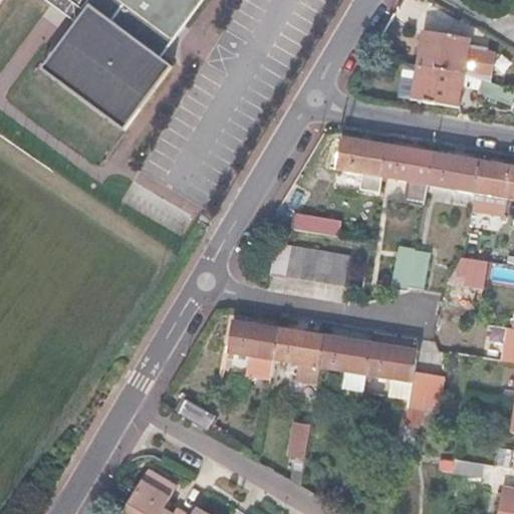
[(47,0),(74,19),(39,66),(122,129),(173,63),(160,52),(172,35),(171,34),(196,0),(47,0)]
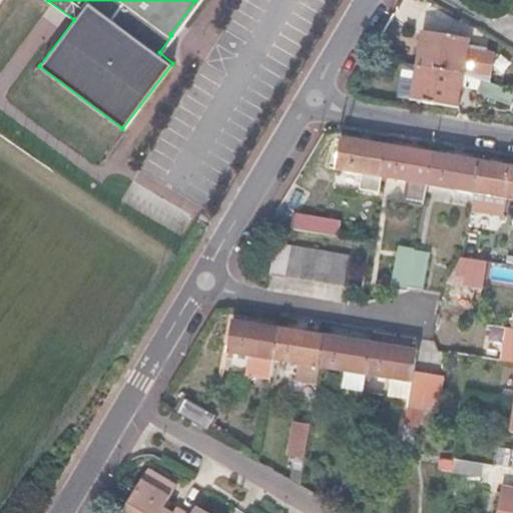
[(421,29),(416,63),(421,64),(426,30),(421,29)]
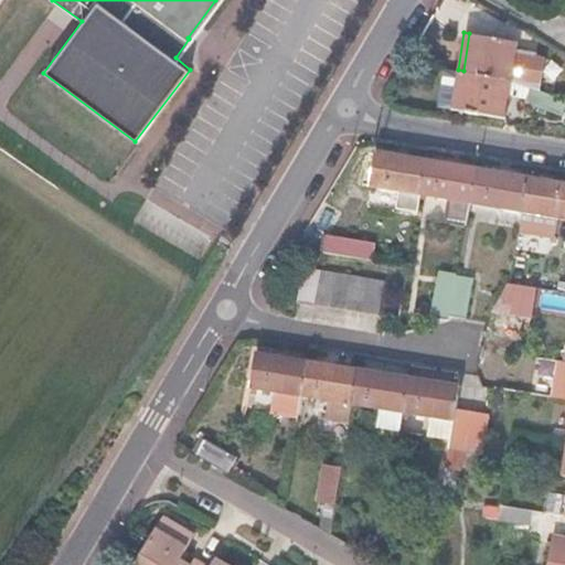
[(469,33),(464,71),(503,77),(507,56),(513,57),(515,42),(469,33)]
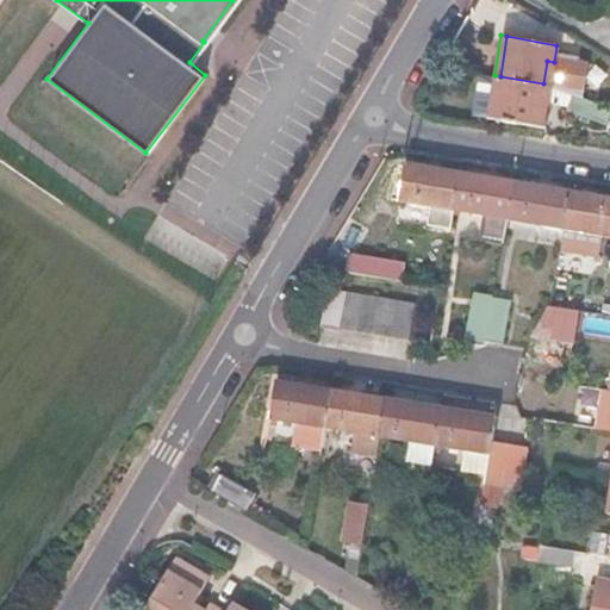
[(543,83),(551,85),(554,62),(547,61),(543,83)]
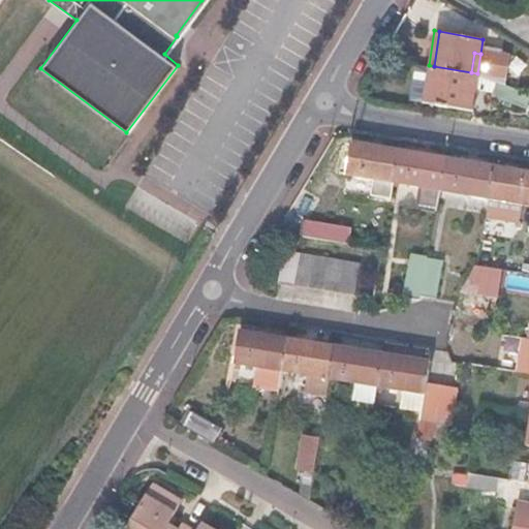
[(434,66),(429,65),(423,101),(464,109),(471,72),(434,66)]
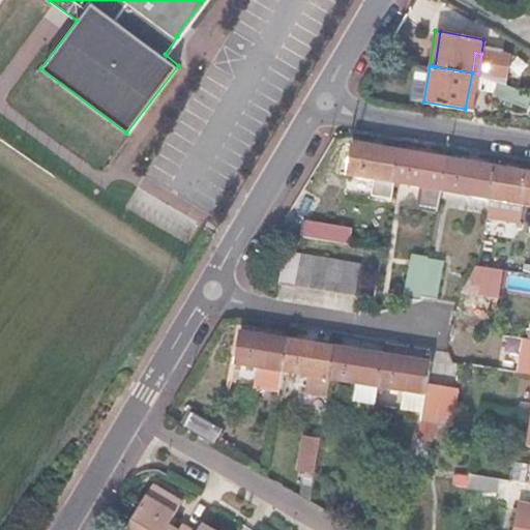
[(472,72),(465,109),(471,110),(478,74),(472,72)]
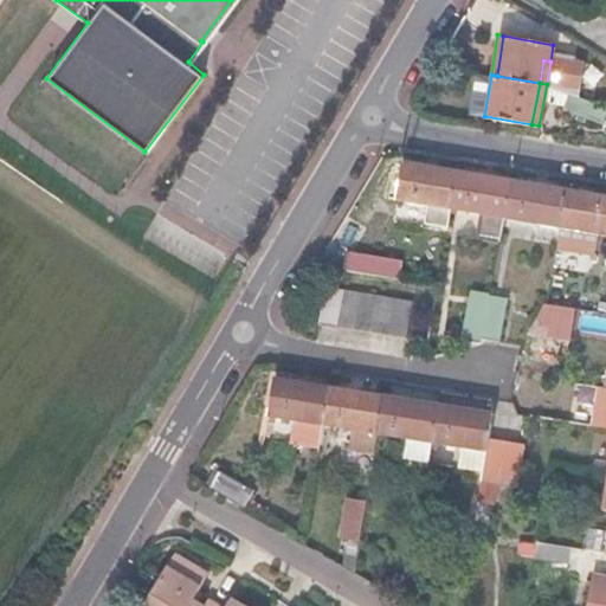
[(603,124),(605,114),(605,104),(573,92),(566,110),(603,124)]
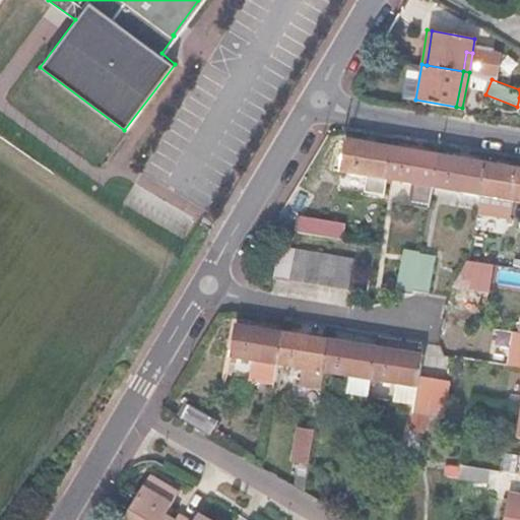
[(373,147),(374,143),(345,138),(344,142),(373,147)]
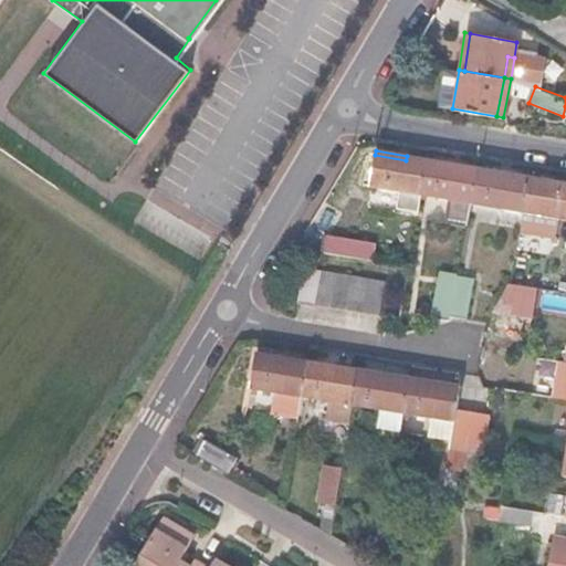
[(426,164),(427,159),(407,156),(406,160),(375,155),(369,186),(399,190),(397,207),(418,210),(420,195),(421,188),(426,164)]
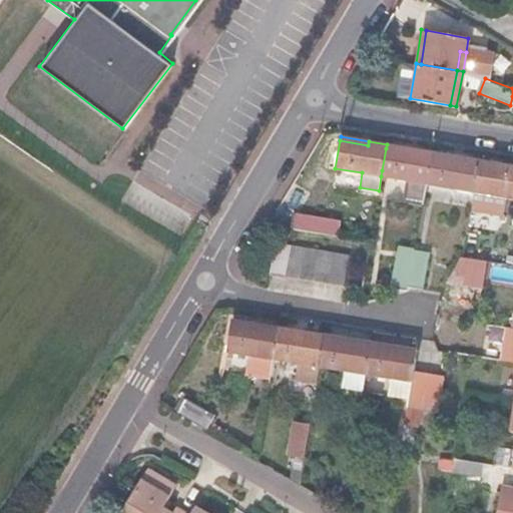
[(414,149),(387,144),(386,148),(414,153),(414,149)]
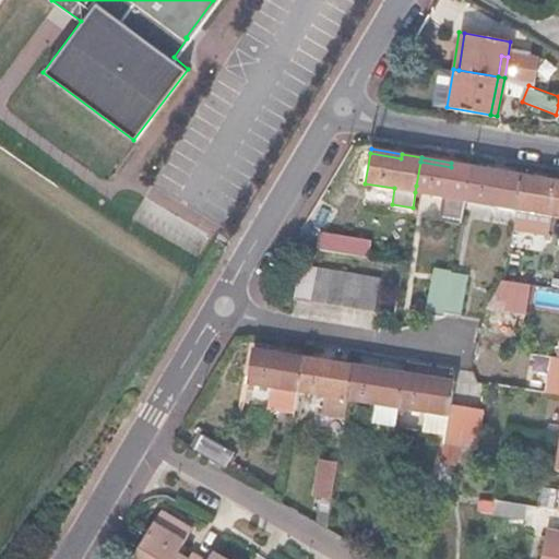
[(451,167),(420,162),(416,186),(449,192),(448,198),(465,201),(466,194),(471,170),(471,166),(451,163),(451,167)]
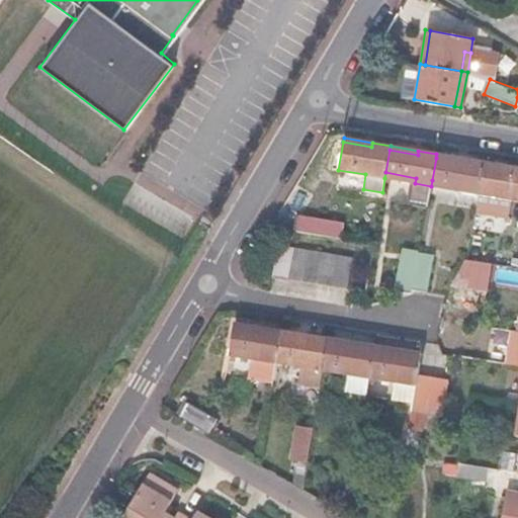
[(464,159),(436,154),(436,158),(463,163),(464,159)]
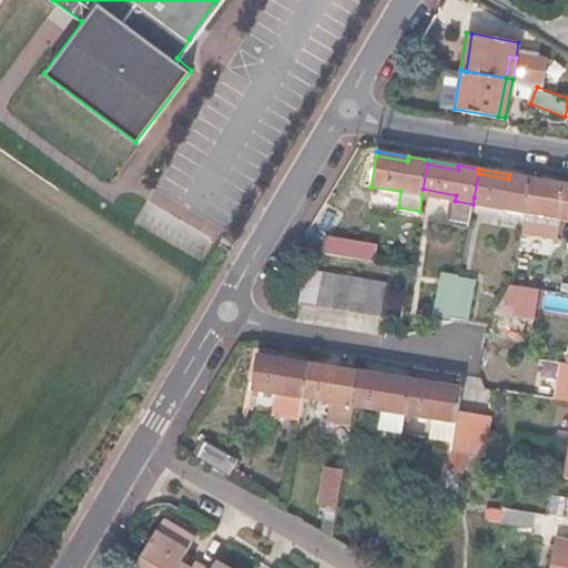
[(504,210),(523,213),(529,178),(509,174),(508,179),(478,173),(474,198),(505,203),(504,210)]
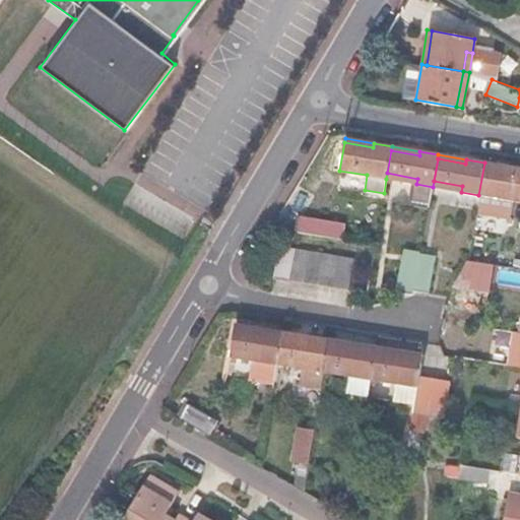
[(519,169),(484,163),(478,195),(519,201),(519,169)]
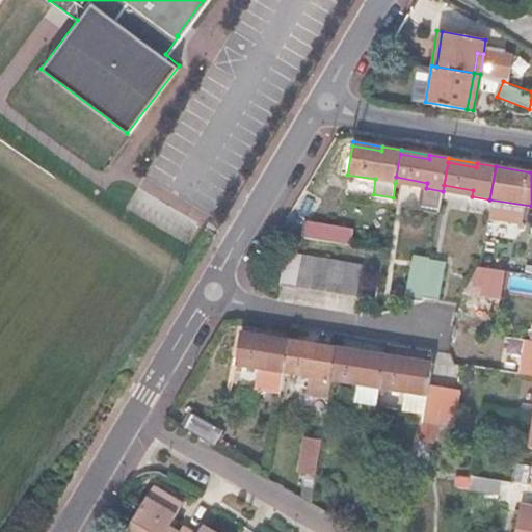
[(427,183),(396,177),(395,183),(426,188),(427,183)]
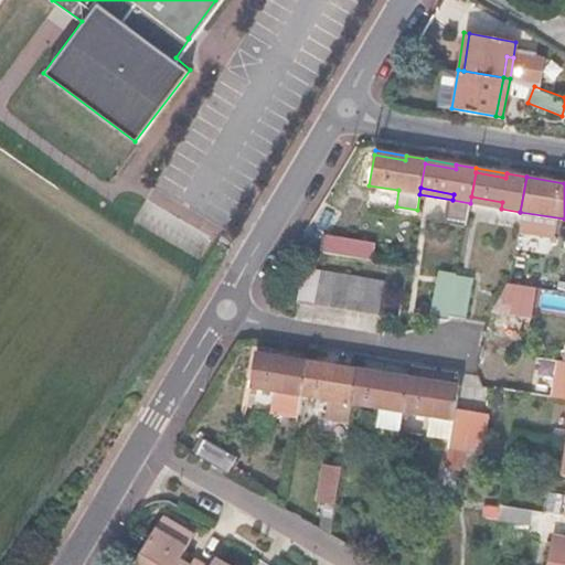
[(471,196),(470,203),(501,209),(502,202),(471,196)]
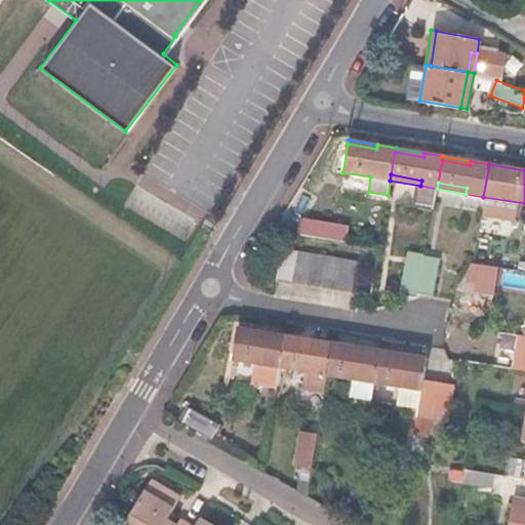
[(303,217),(299,234),(333,240),(336,223),(303,217)]
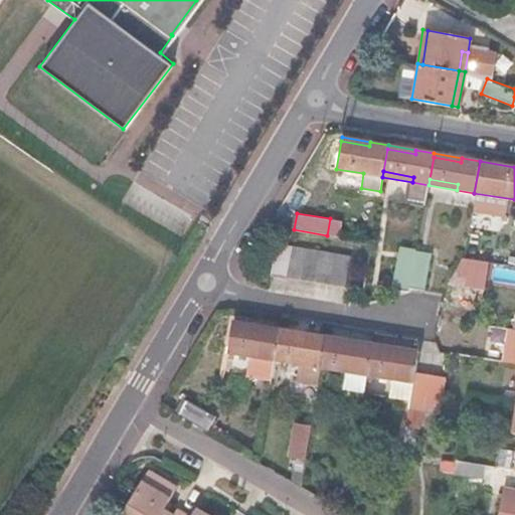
[(286,277),(344,287),(350,256),(291,247),(286,277)]
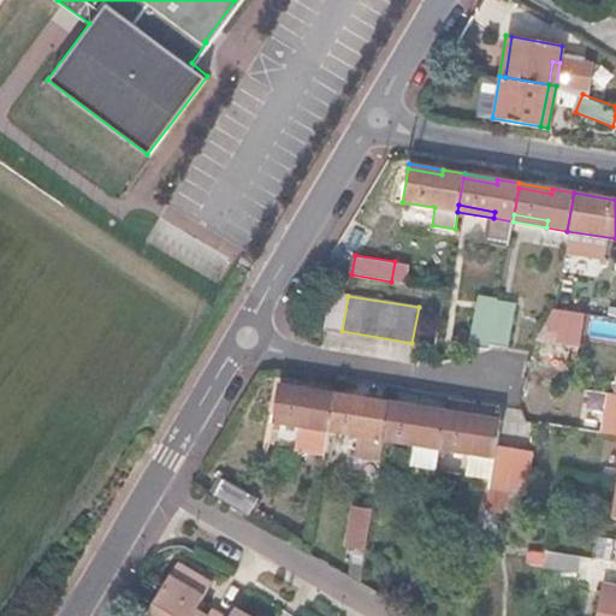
[(490,344),(497,302),(498,300),(479,297),(471,345),(489,348),(490,344)]
